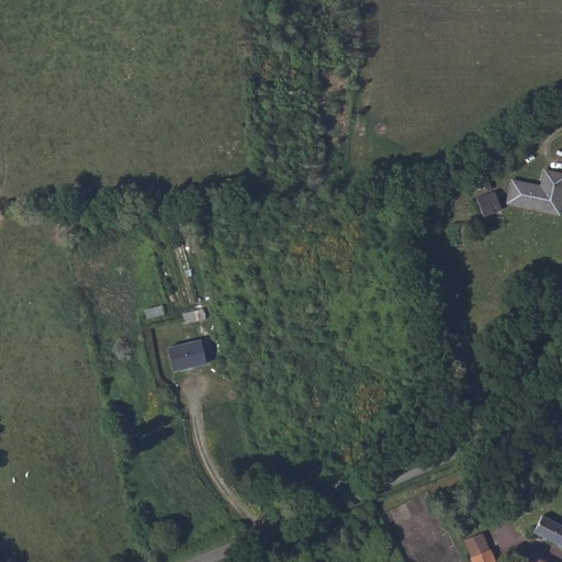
[(549,212),(551,203),(560,204),(561,193),(561,173),(544,170),(541,187),(513,181),(507,202),(549,212)]
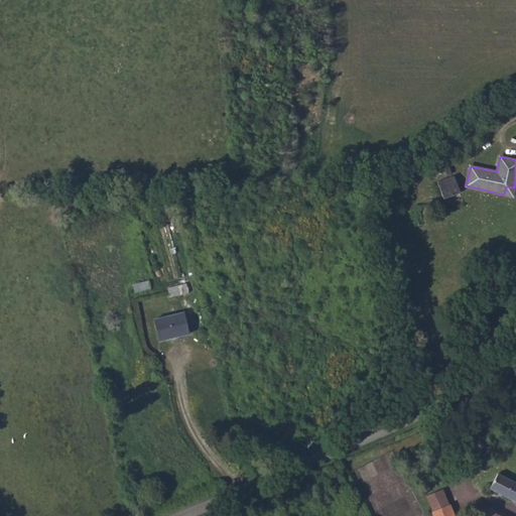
[(456,176),(438,182),(444,200),(462,194),(456,176)]
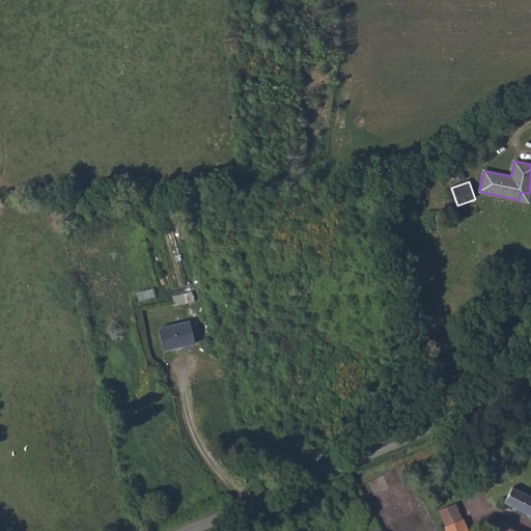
[(519,200),(527,201),(529,193),(521,192),(519,200)]
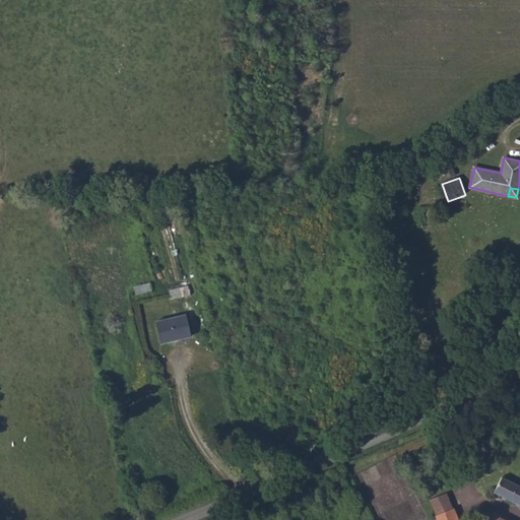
[(134,284),(136,293),(151,290),(150,282),(134,284)]
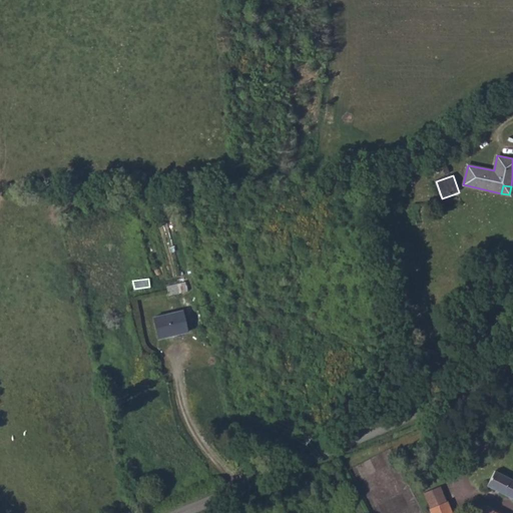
[(166,287),(168,296),(186,291),(184,282),(166,287)]
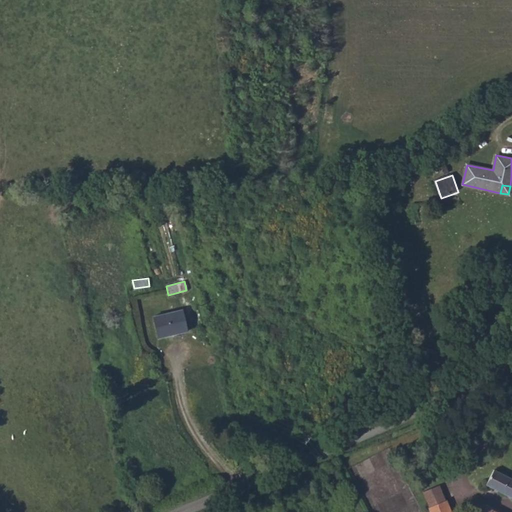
[(153,317),(157,338),(187,331),(183,310),(153,317)]
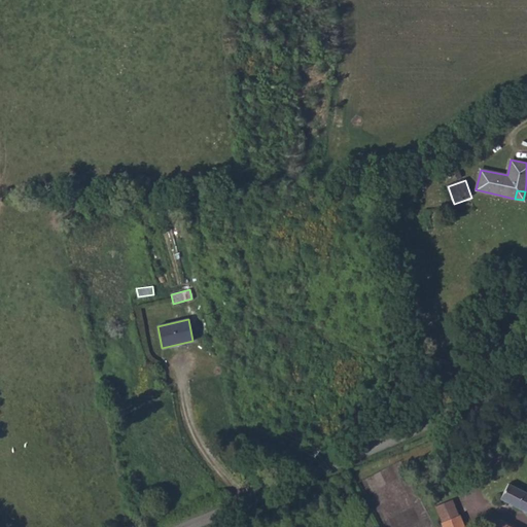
[(421,337),(423,343),(432,339),(430,334),(421,337)]
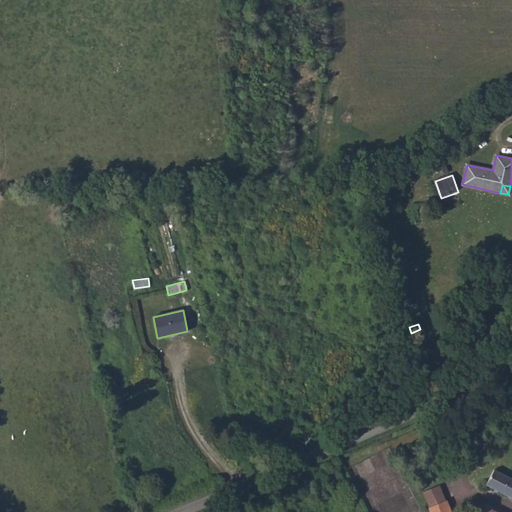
[(485,483),(499,491),(511,497),(511,478),(493,469),(485,483)]
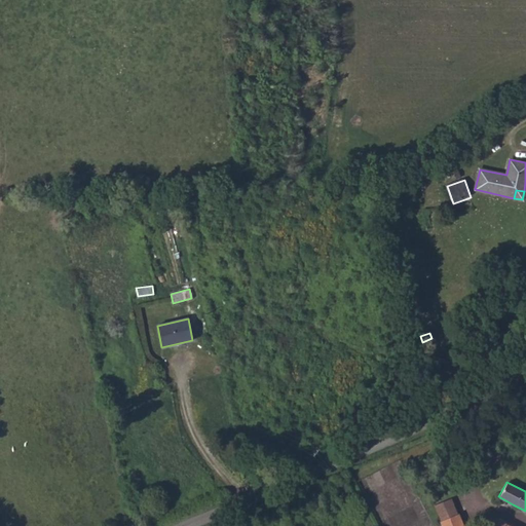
[(434,504),(440,521),(456,514),(449,498),(434,504)]
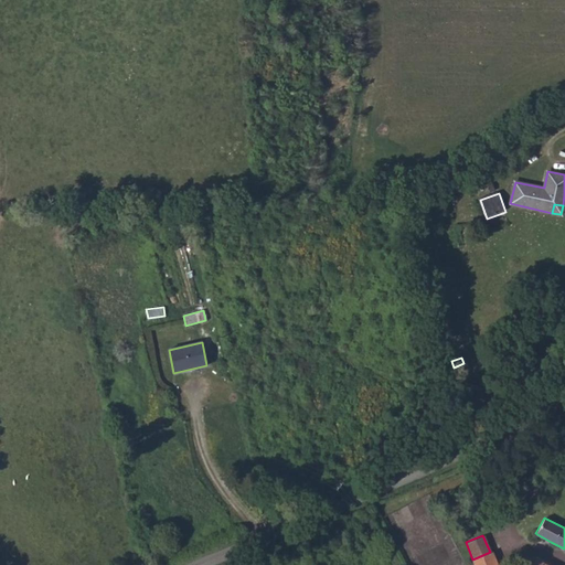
[(472,560),(473,564),(497,564),(492,551),(490,552),(472,560)]
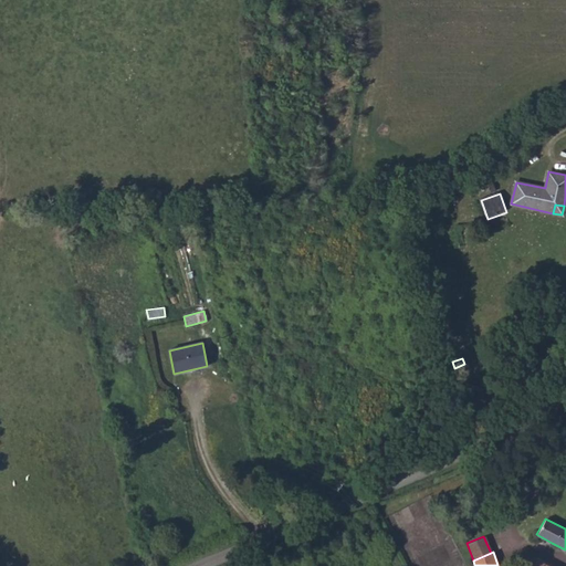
[(524,564),(528,565),(548,565),(528,555),(524,564)]
